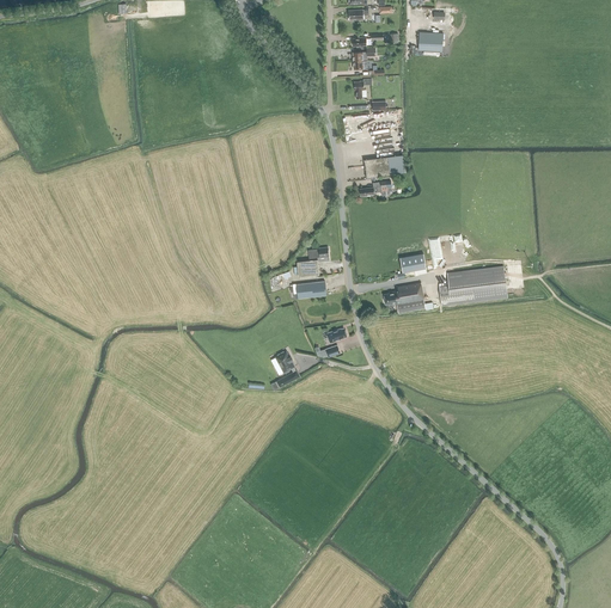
[(348,17),(362,16),(362,12),(367,12),(367,7),(361,7),(348,7),(348,17)]
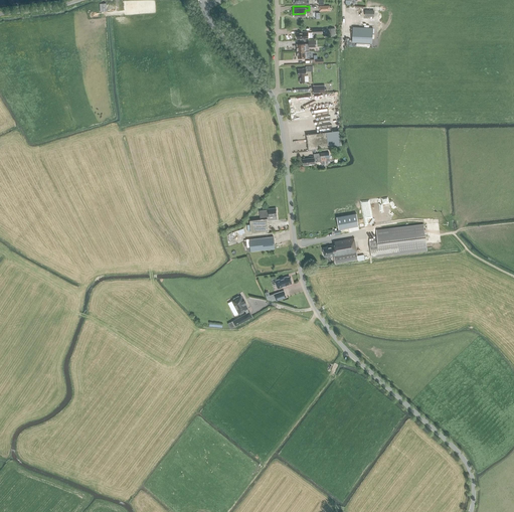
[(370,40),(371,29),(352,28),(351,34),(351,39),(370,40)]
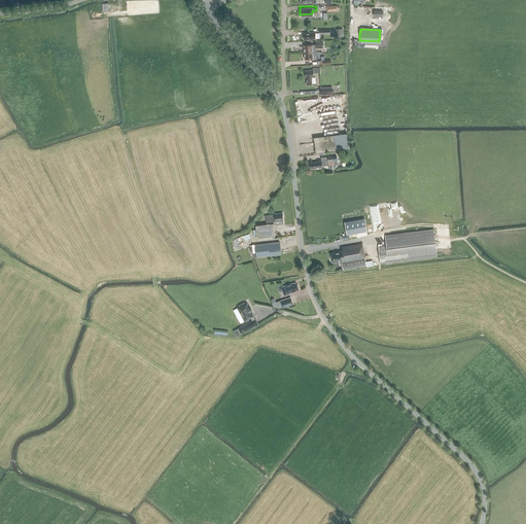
[(322,39),(314,39),(314,42),(310,42),(303,42),(303,49),(311,49),(315,49),(315,46),(322,45),(322,39)]
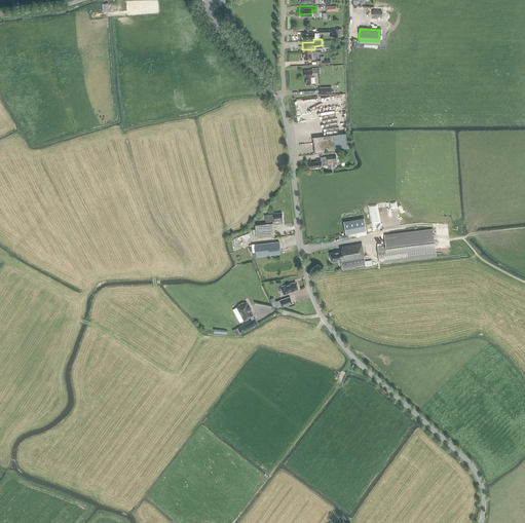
[(311,67),(308,67),(308,68),(303,68),(303,75),(304,75),(304,82),(309,81),(309,74),(311,74),(311,71),(319,70),(317,65),(311,65),(311,67)]
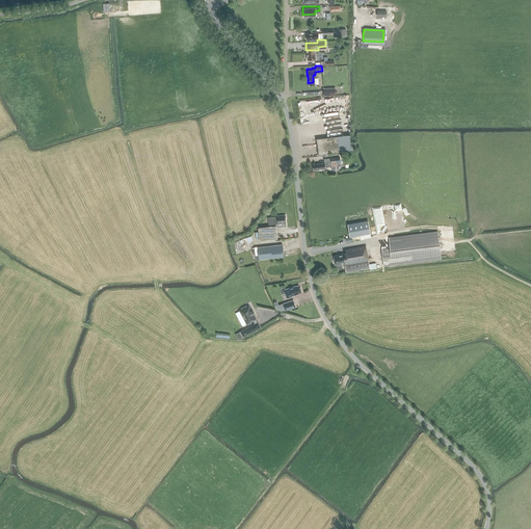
[(316,152),(338,149),(336,134),(315,136),(316,152)]
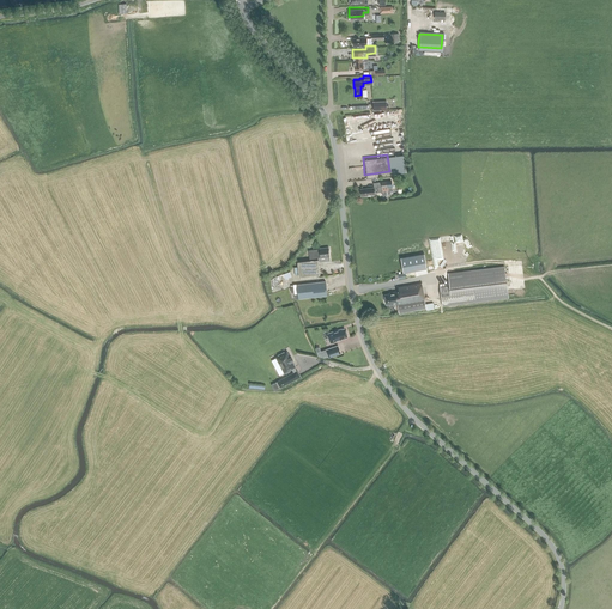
[(373,184),(365,186),(359,187),(361,192),(367,192),(374,192),(374,188),(377,188),(377,189),(381,188),(388,188),(386,177),(380,178),(373,180),(373,184)]
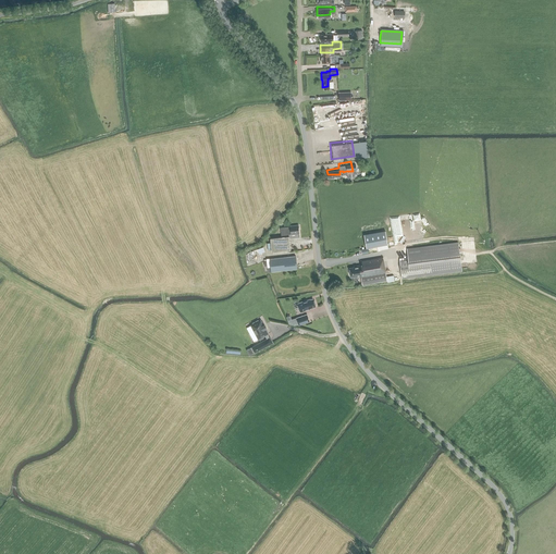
[(281,234),(269,235),(271,249),(289,247),(287,233),(287,232),(289,231),(291,231),(291,232),(298,231),(297,222),(288,222),(288,223),(286,224),(286,225),(280,225),(281,234)]
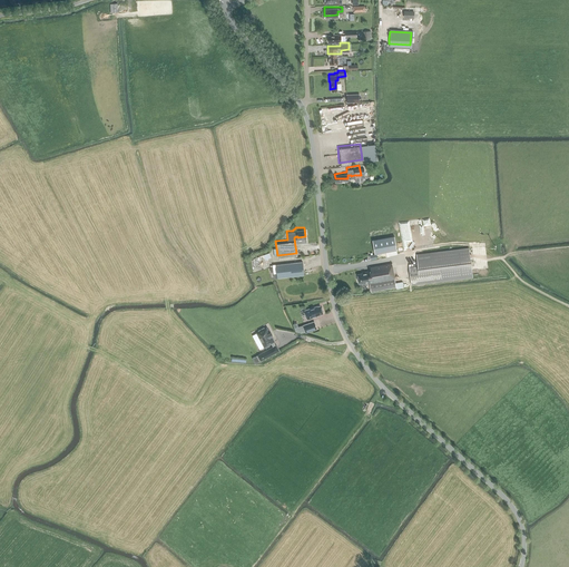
[(395,241),(374,244),(375,252),(369,253),(369,256),(398,252),(395,241)]
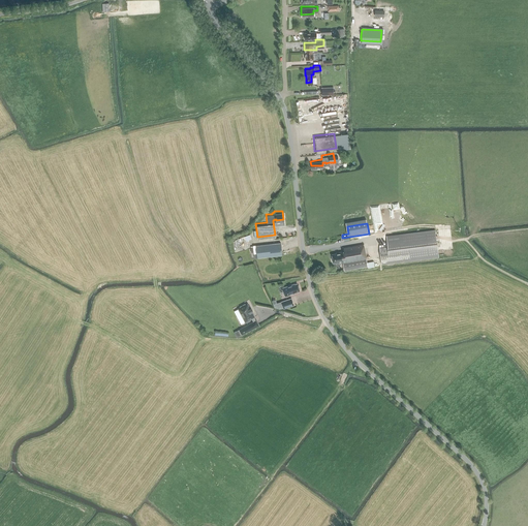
[(386,242),(378,243),(380,260),(437,254),(434,227),(385,234),(386,242)]
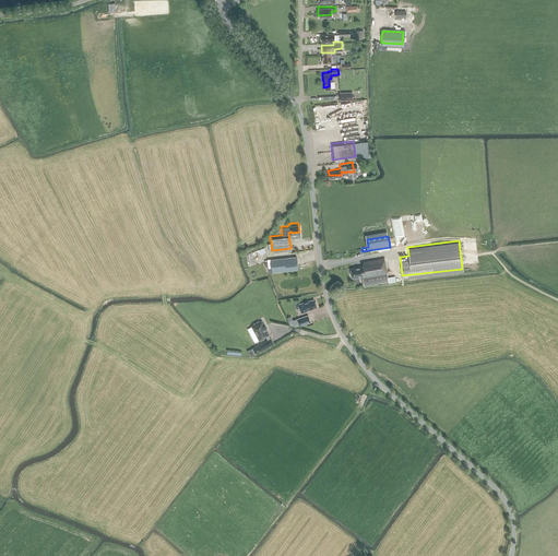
[(295,253),(270,257),(271,270),(297,267),(295,253)]
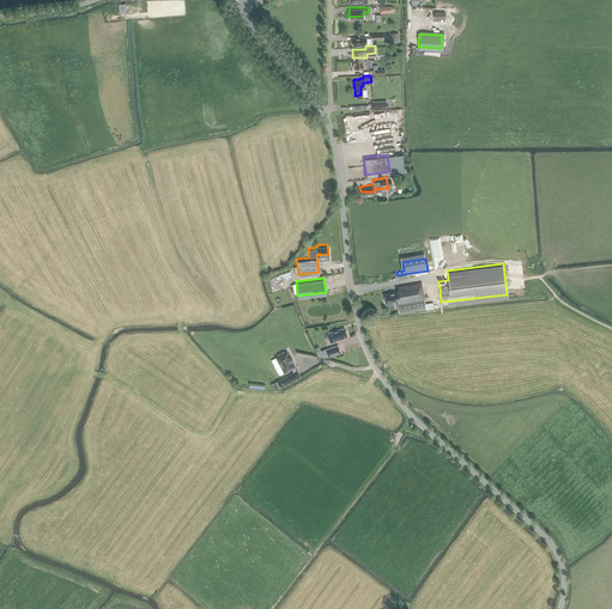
[(394,287),(388,288),(388,290),(382,291),(385,303),(392,302),(392,303),(397,302),(398,310),(424,305),(425,306),(432,305),(431,299),(424,300),(420,279),(395,282),(397,288),(394,288),(394,287)]
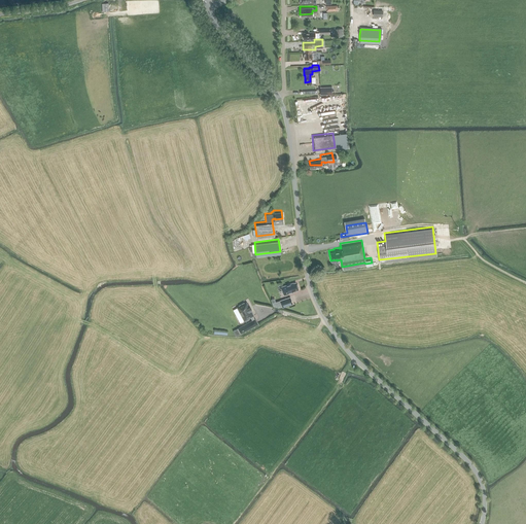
[(294,280),(292,281),(292,280),(281,284),(283,292),(291,289),(290,289),(297,287),(296,285),(297,285),(296,281),(295,282),(294,280)]
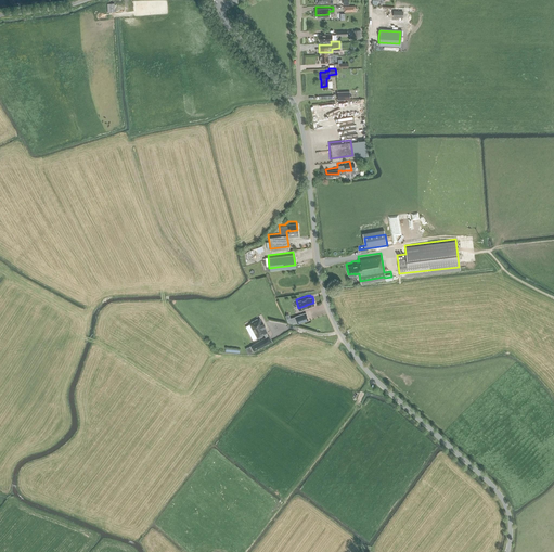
[(305,310),(295,313),(297,321),(307,318),(305,310)]
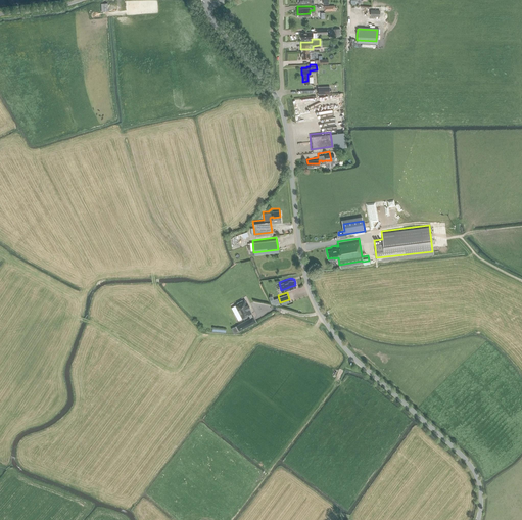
[(252,315),(250,311),(248,305),(247,302),(246,302),(243,298),(241,299),(241,297),(236,300),(237,301),(235,302),(241,316),(247,312),(249,316),(252,315)]
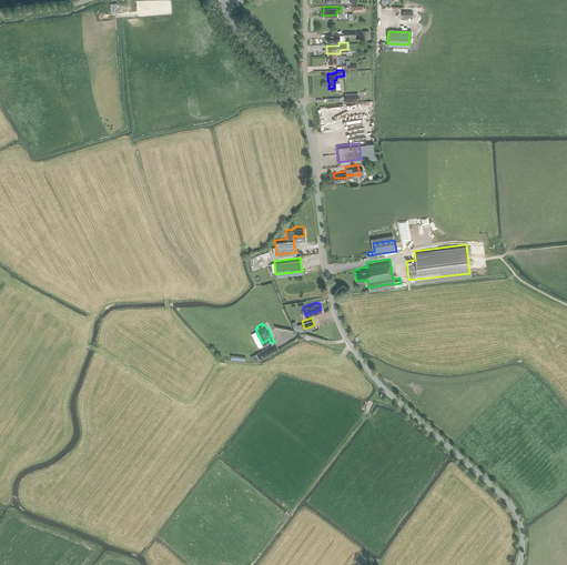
[(253,360),(259,356),(270,351),(270,350),(276,346),(274,341),(274,342),(271,343),(255,351),(250,354),(253,360)]
